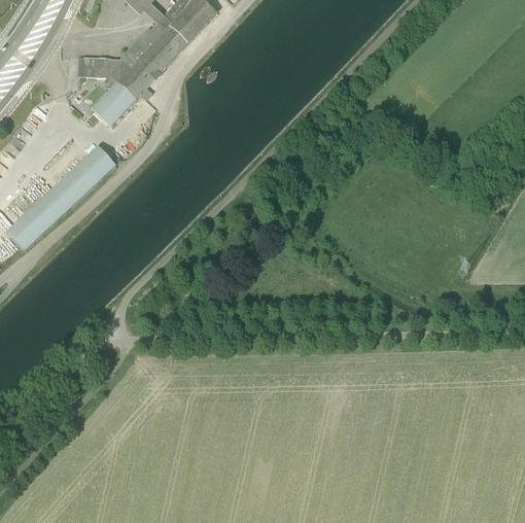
[(148,86),(217,12),(204,0),(193,0),(118,80),(137,99),(142,94),(147,100),(153,93),(148,86)]
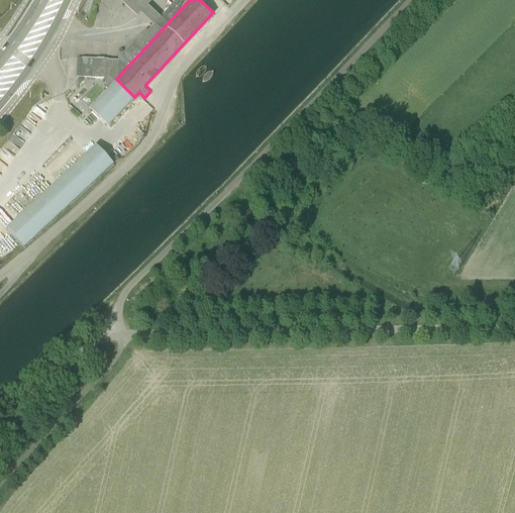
[(123,0),(128,4),(138,14),(141,10),(156,22),(162,15),(148,3),(151,0),(123,0)]
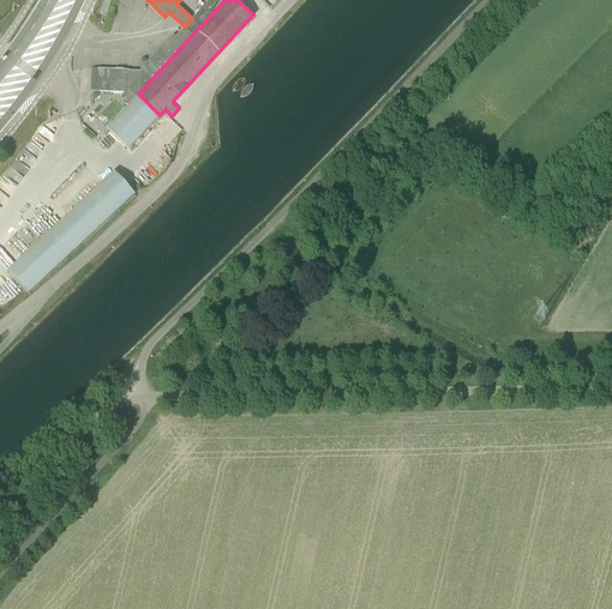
[(160,48),(171,59),(225,0),(208,0),(192,18),(185,26),(183,26),(177,34),(175,31),(160,48)]
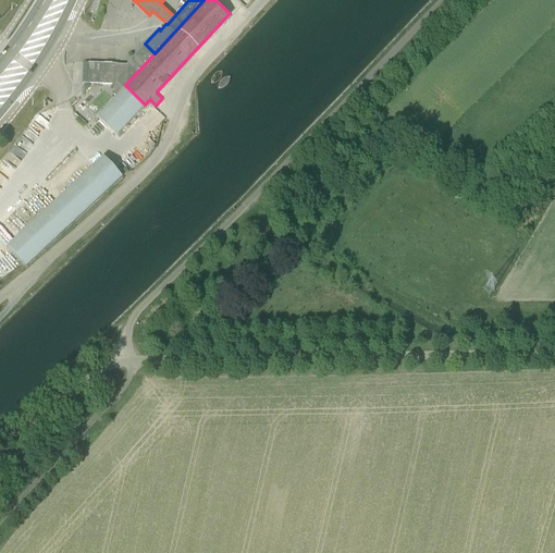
[(155,53),(145,44),(128,59),(128,62),(84,59),(84,60),(83,80),(115,82),(115,90),(116,94),(98,113),(119,133),(145,105),(125,85),(155,53)]
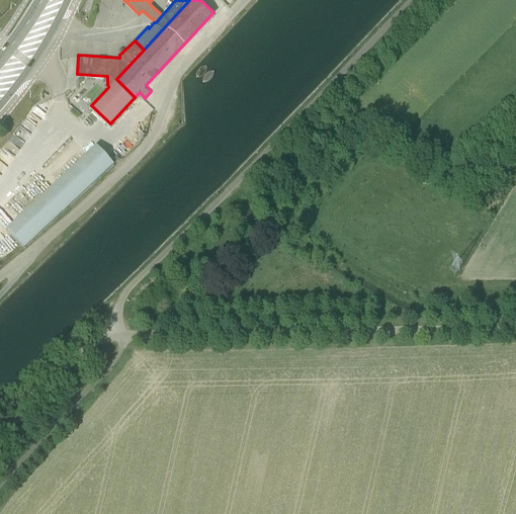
[(8,226),(25,244),(114,162),(97,143),(8,226)]
